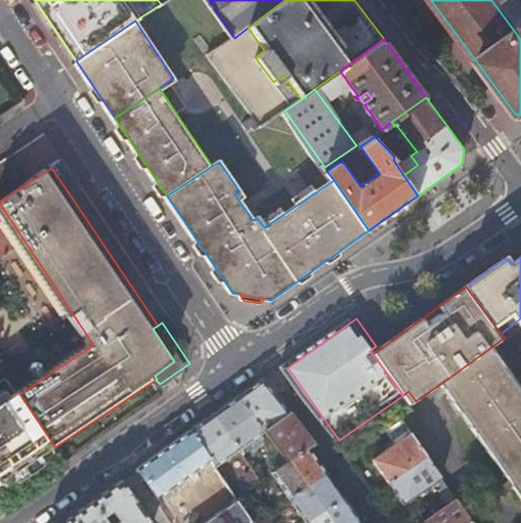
[(520,374),(498,342),(446,380),(520,484),(520,374)]
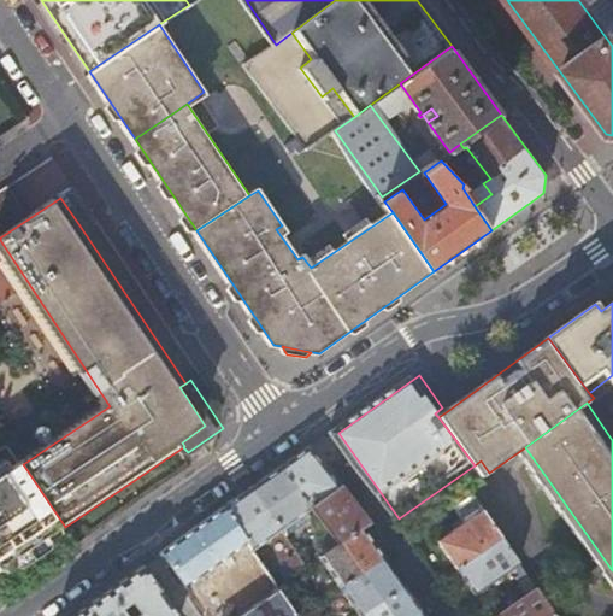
[(438,417),(446,412),(442,408),(435,414),(438,417)]
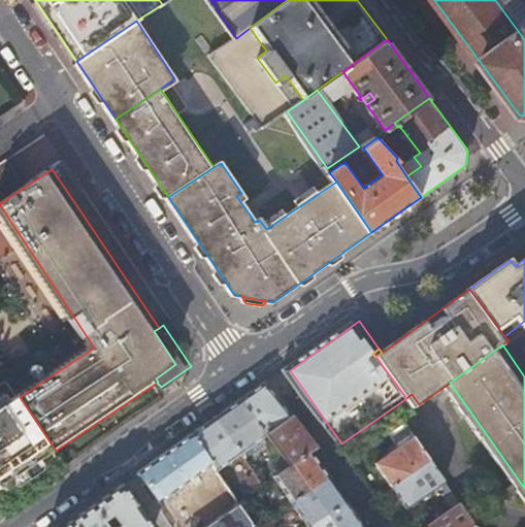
[(293,415),(267,381),(242,398),(268,432),(293,415)]
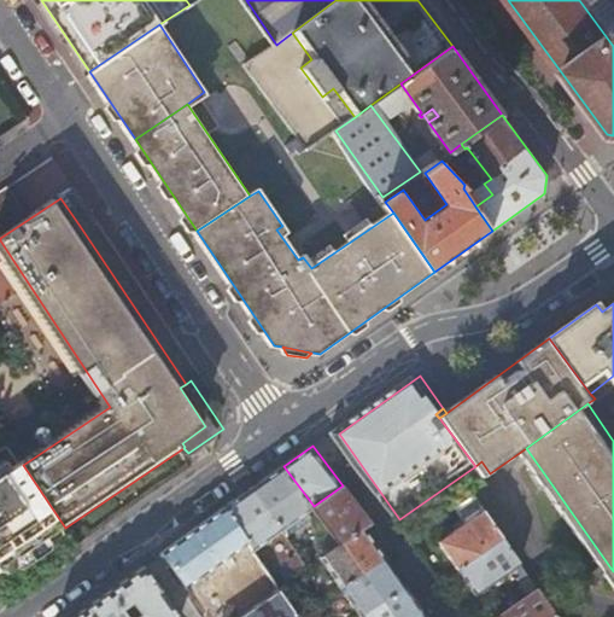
[(0,570),(6,566),(10,571),(33,556),(69,533),(65,528),(23,465),(12,448),(0,455),(0,570)]
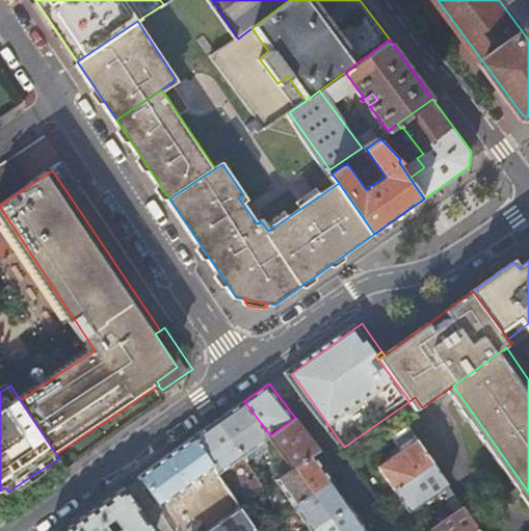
[(219,419),(245,454),(270,436),(270,435),(244,401),(219,419)]
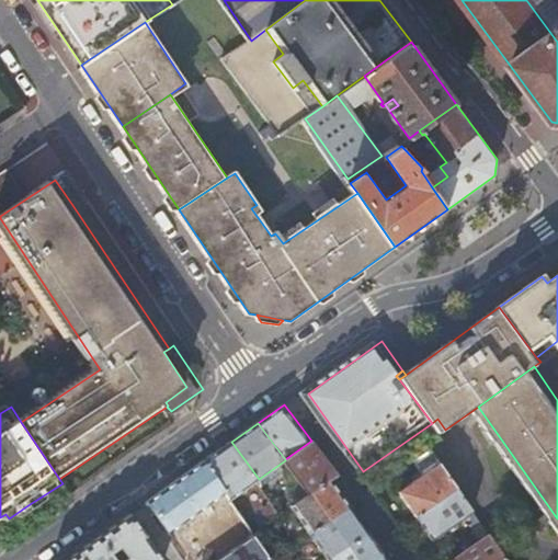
[(332,478),(337,475),(311,441),(285,459),(285,460),(310,493),(332,478)]
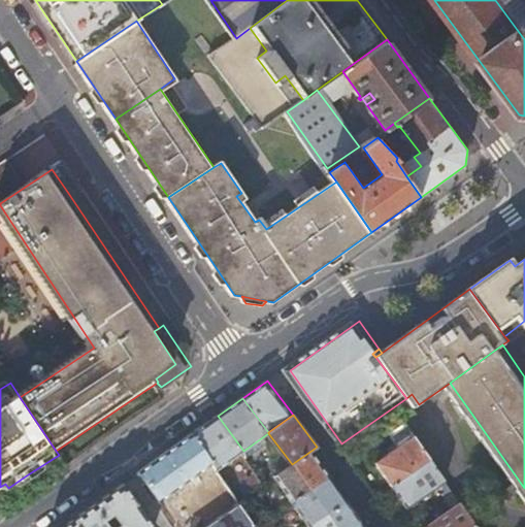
[(218,468),(243,451),(218,416),(193,433),(214,463),(218,468)]
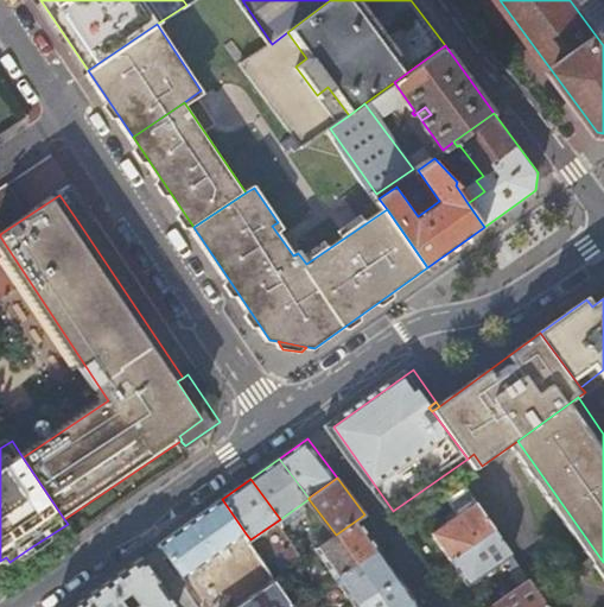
[(434,532),(452,558),(496,526),(466,484),(447,497),(461,513),(434,532)]
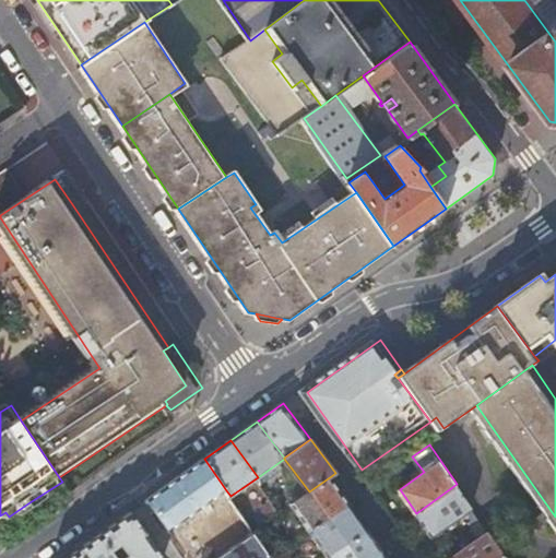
[(204,459),(149,499),(170,531),(226,490),(204,459)]
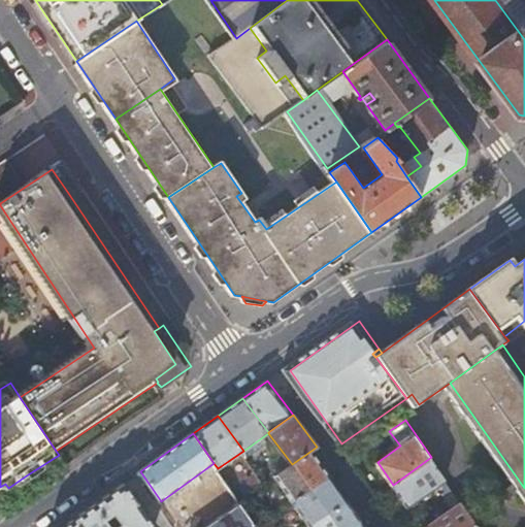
[(293,500),(330,474),(313,450),(292,464),(275,475),(293,500)]
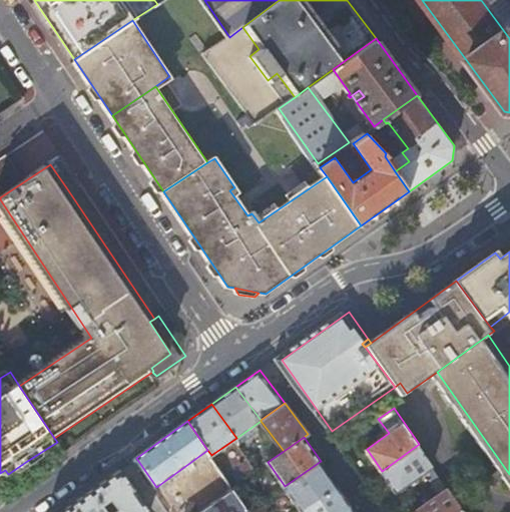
[(398,492),(435,467),(419,444),(382,471),(398,492)]
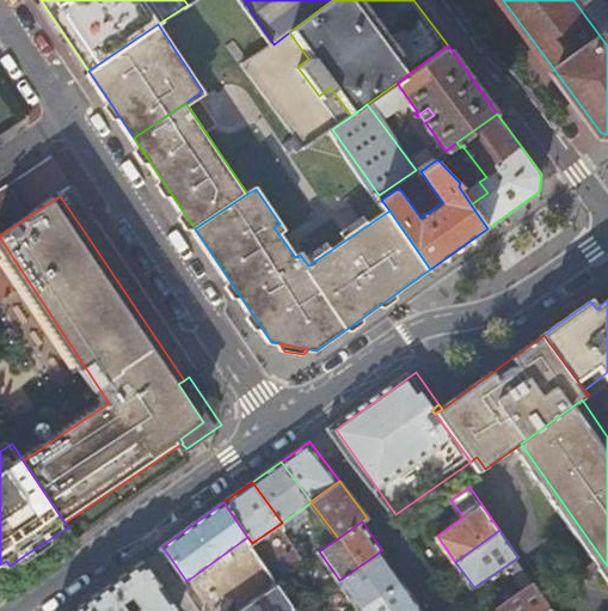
[(190,587),(252,543),(247,537),(186,581),(190,587)]
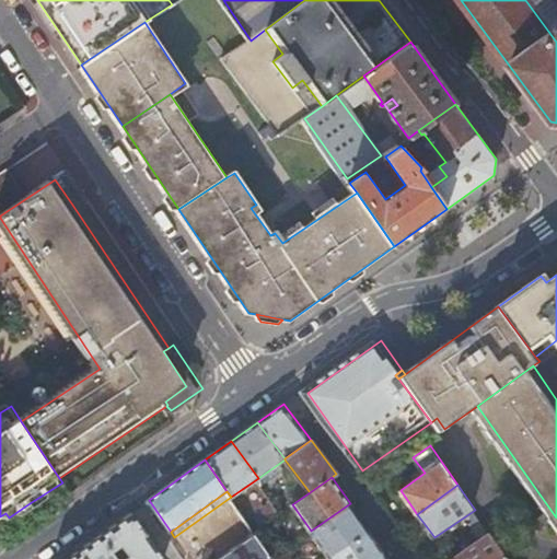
[(269,558),(273,557),(255,531),(231,497),(174,537),(189,558),(269,558)]
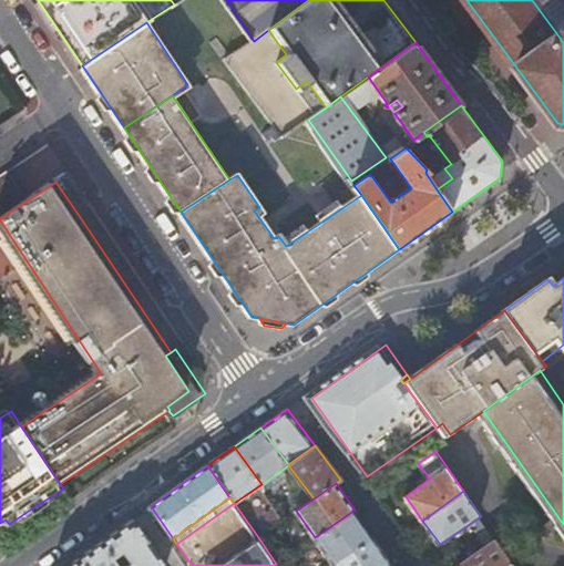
[(373,537),(355,510),(315,537),(335,564),(373,537)]
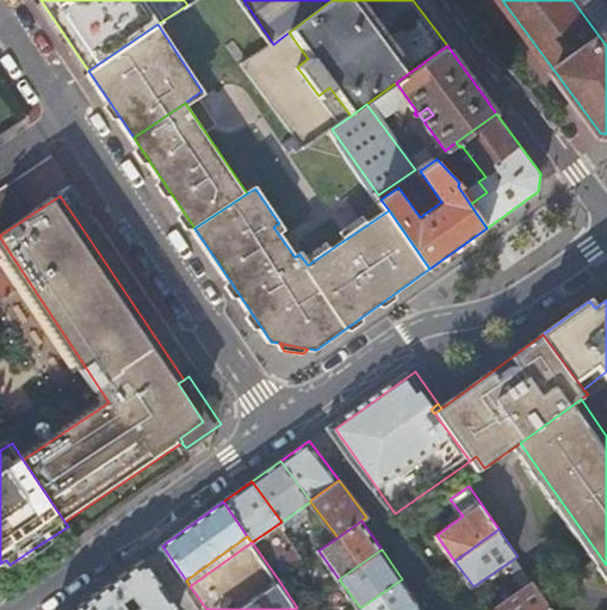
[(178,609),(143,559),(73,609),(178,609)]
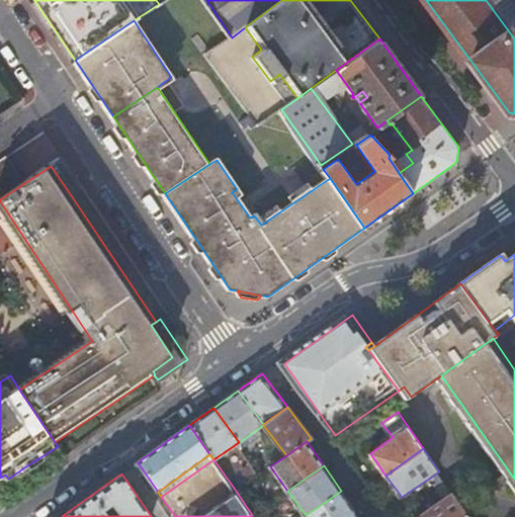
[(354,516),(358,514),(341,491),(306,515),(306,516),(354,516)]
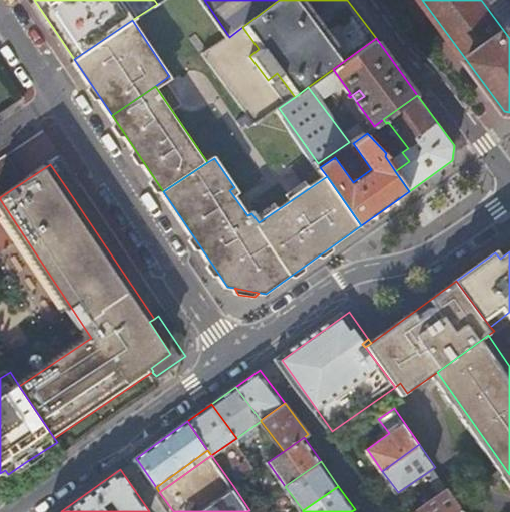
[(413,511),(460,511),(464,510),(449,487),(413,511)]
